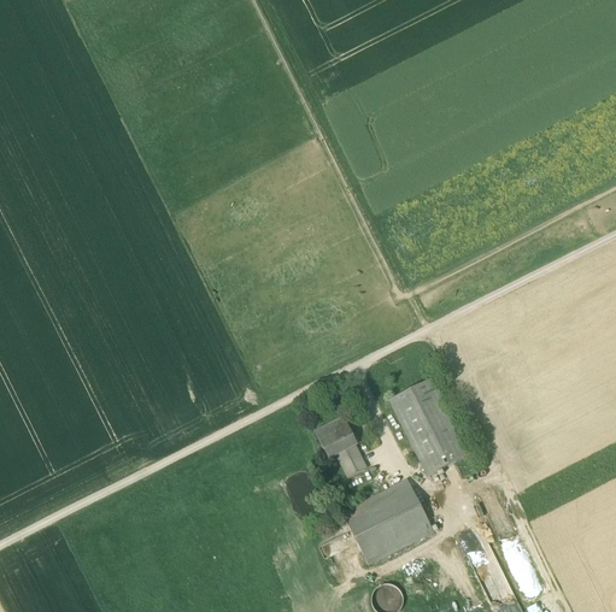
[(432,376),(387,398),(426,474),(469,452),(432,376)]
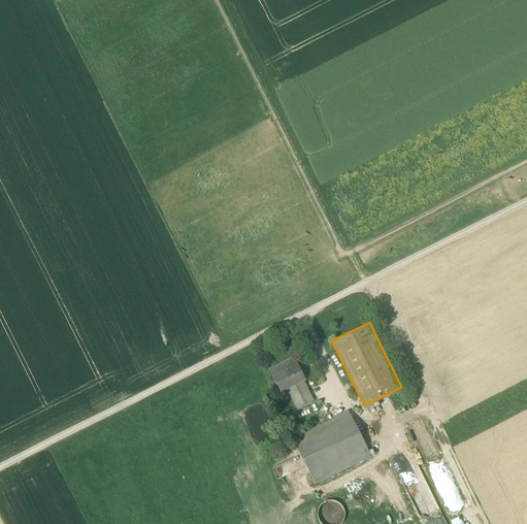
[(293,356),(268,368),(280,390),(287,387),(302,379),(296,366),(298,365),(293,356)]
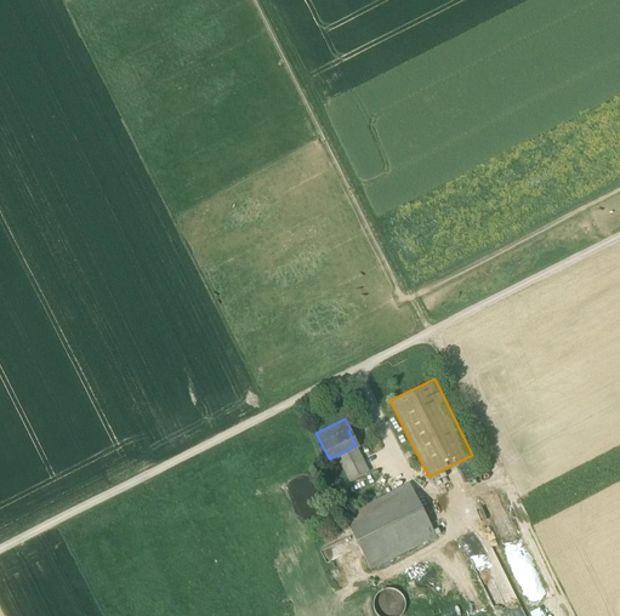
[(356,445),(337,455),(350,478),(367,469),(356,445)]
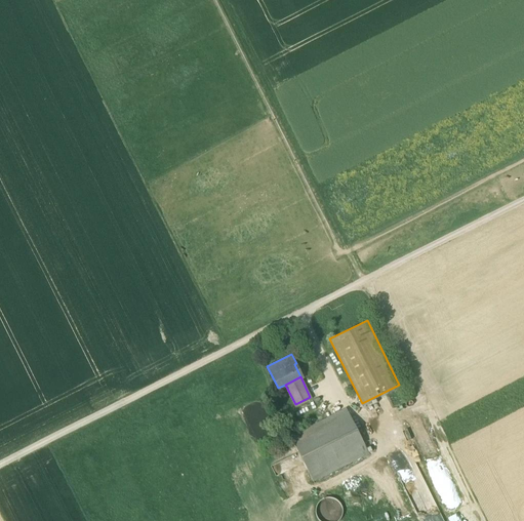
[(346,407),(290,435),(312,478),(368,450),(346,407)]
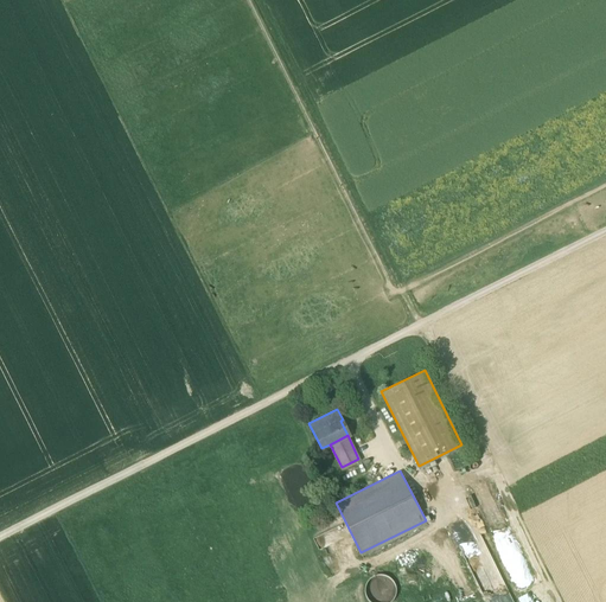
[(493,555),(472,563),(477,574),(488,569),(489,575),(492,574),(497,584),(504,582),(493,555)]
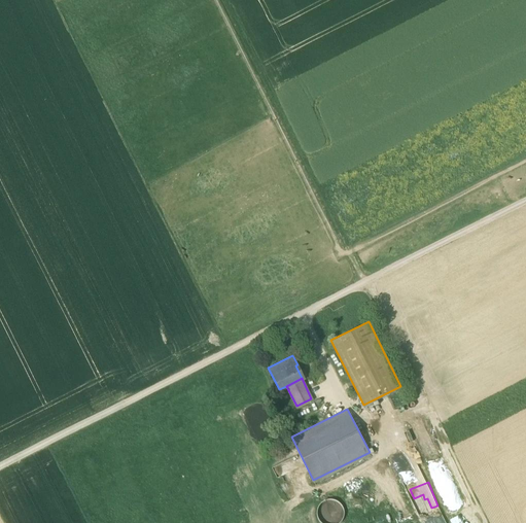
[(340,517),(341,512),(340,507),(337,502),(332,499),(327,498),(322,499),(317,502),(315,507),(314,512),(315,518),(318,522),(319,522),(335,522),(338,522),(340,517)]
